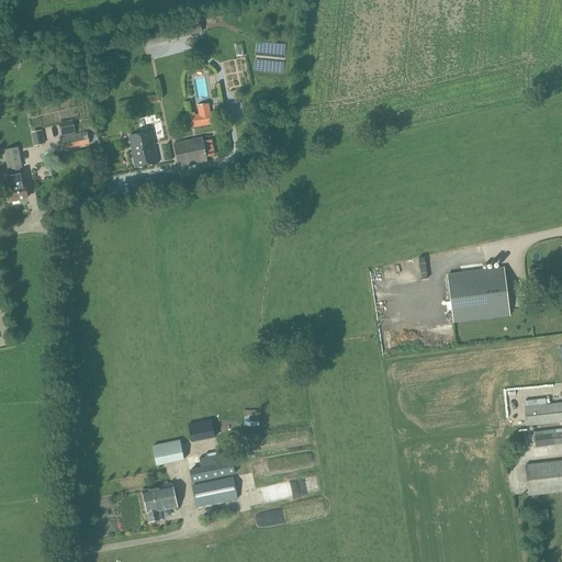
[(216,124),(214,112),(198,115),(199,127),(216,124)]
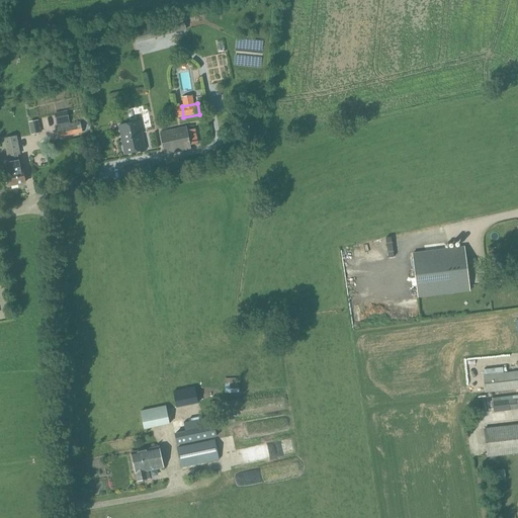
[(80,122),(70,124),(67,111),(55,113),(58,127),(56,127),(58,138),(82,134),(80,122)]
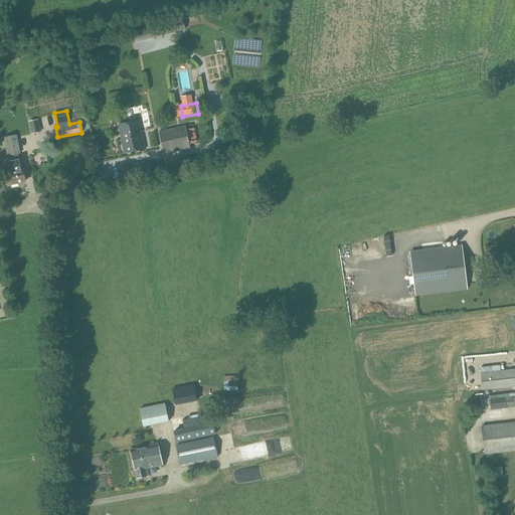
[(143,137),(144,137),(141,121),(118,126),(124,154),(145,150),(143,137)]
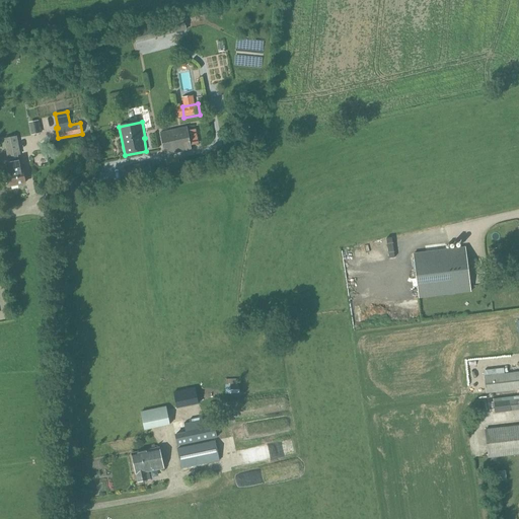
[(187,129),(187,128),(160,133),(164,155),(191,150),(191,149),(199,147),(195,127),(187,129)]
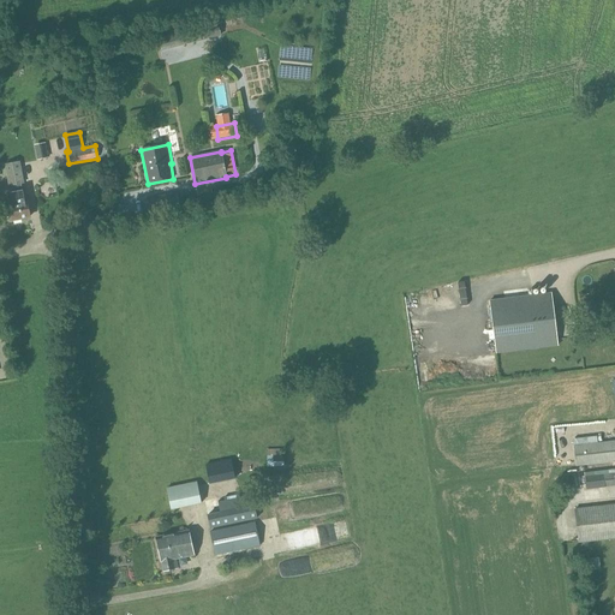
[(9,187),(12,186),(15,197),(9,198),(10,207),(5,207),(4,209),(5,218),(7,219),(11,219),(12,221),(30,218),(28,203),(27,204),(24,196),(23,196),(22,185),(24,185),(21,162),(5,165),(9,187)]
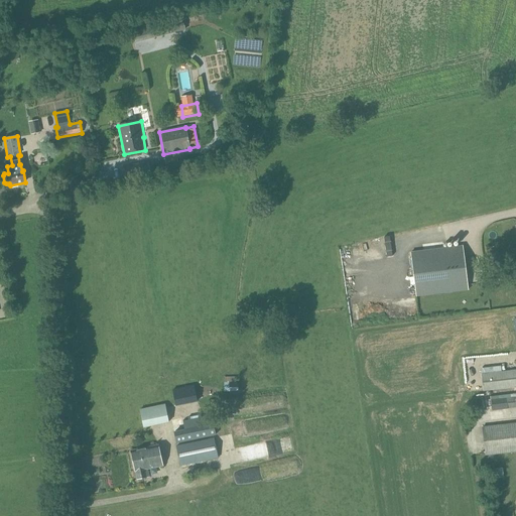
[(463,246),(411,252),(416,296),(468,290),(463,246)]
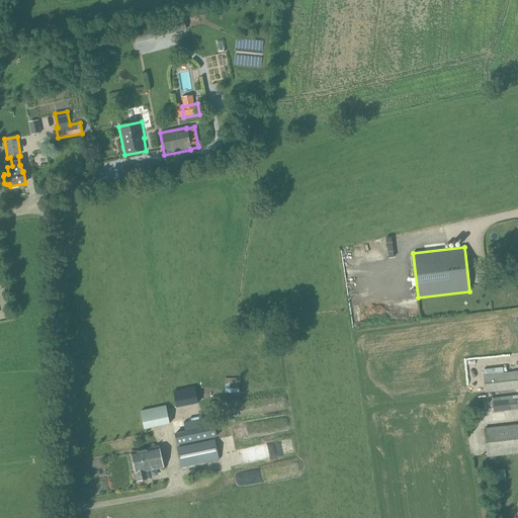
[(517,389),(517,371),(484,375),(486,393),(517,389)]
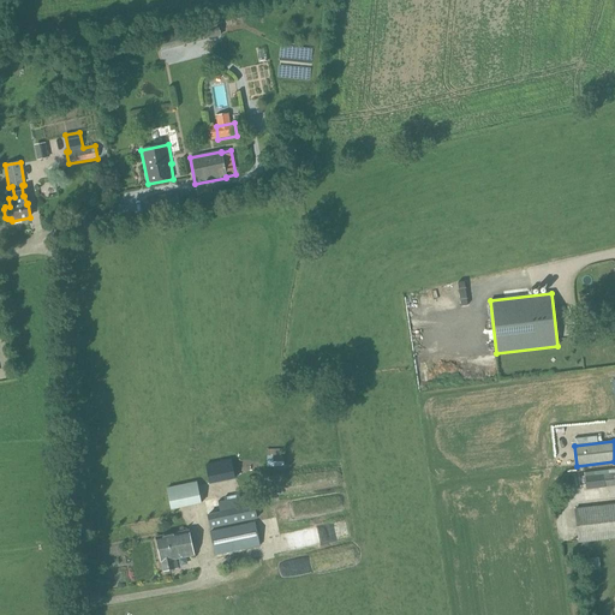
[(284,449),(267,449),(268,467),(284,466),(284,449)]
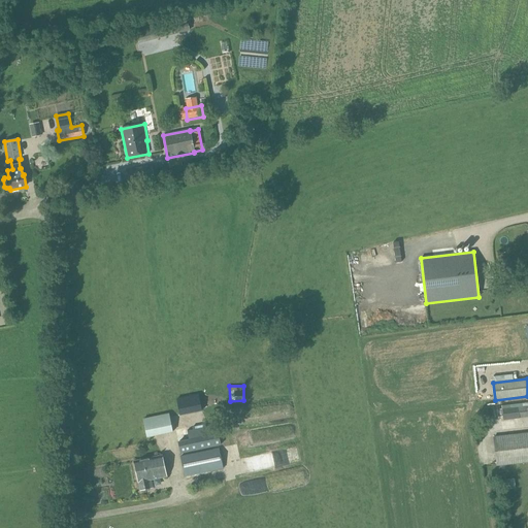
[(278,415),(291,411),(289,402),(276,405),(278,415)]
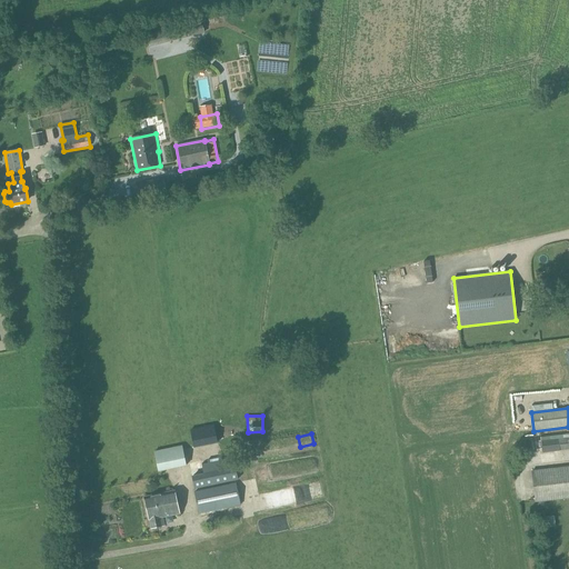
[(568,433),(540,438),(542,453),(568,449),(568,433)]
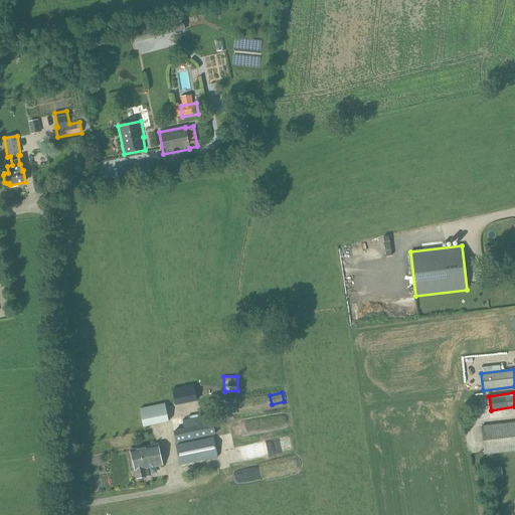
[(144,426),(169,421),(165,404),(140,409),(144,426)]
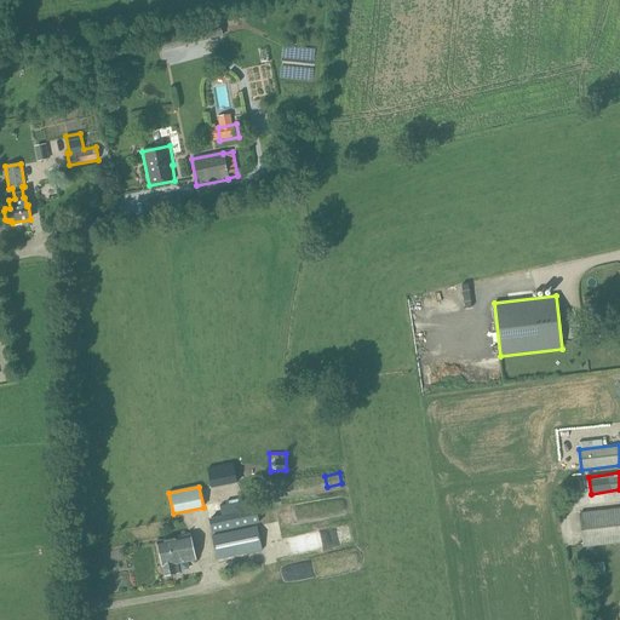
[(212,534),(252,526),(247,500),(220,506),(222,516),(208,520),(212,534)]
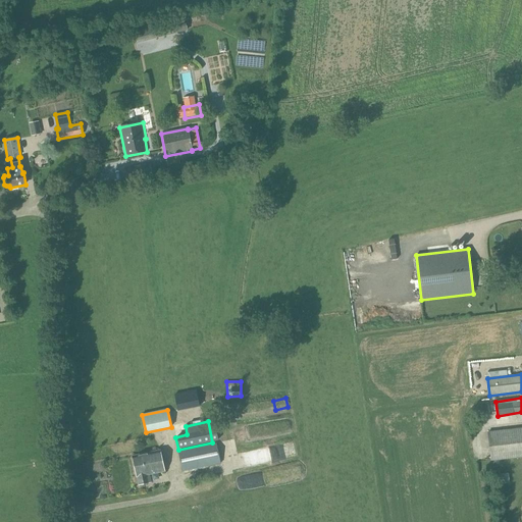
[(491,462),(521,458),(521,428),(488,433),(491,462)]
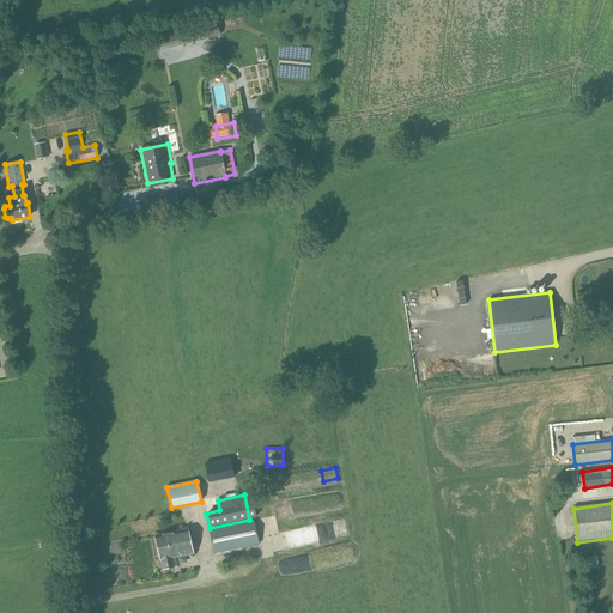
[(208,529),(214,554),(260,545),(254,520),(208,529)]
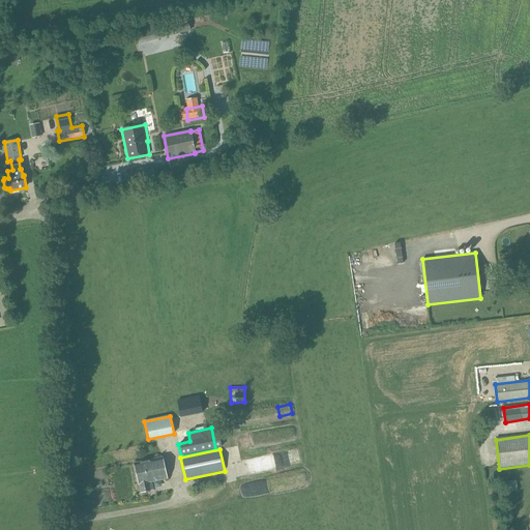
[(265,453),(255,455),(258,470),(268,469),(265,453)]
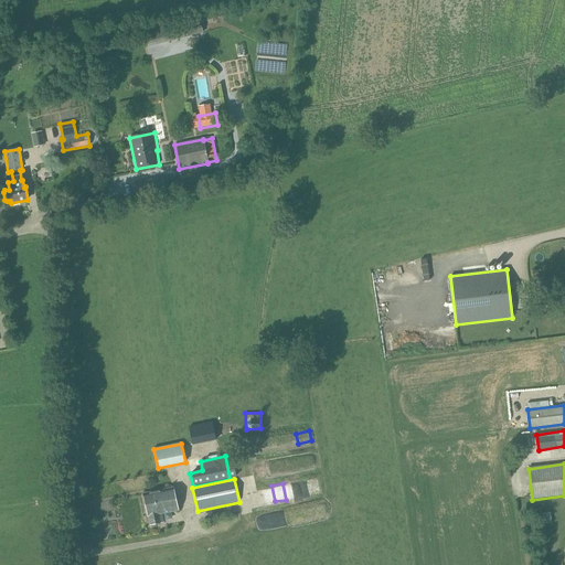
[(163,522),(162,514),(179,511),(173,488),(144,494),(148,518),(150,525),(163,522)]
